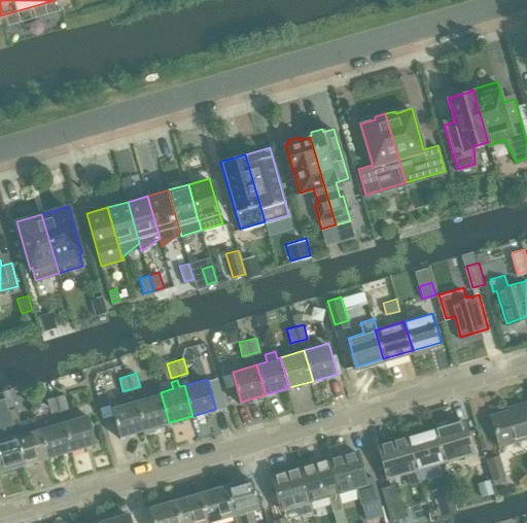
[(161,392),(137,398),(145,429),(169,422),(161,392)]
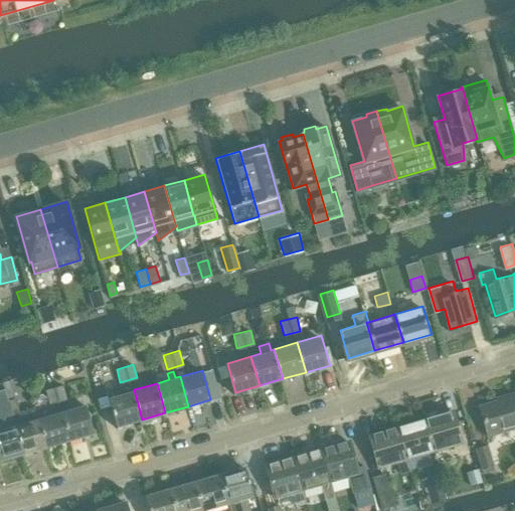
[(62,384),(45,389),(49,402),(66,398),(62,384)]
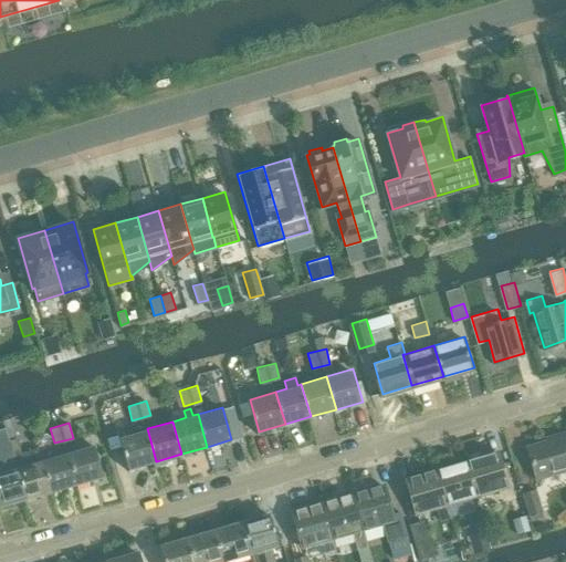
[(4,427),(0,428),(0,469),(1,472),(0,471),(0,502),(1,506),(25,499),(28,498),(10,439),(9,440),(4,427)]
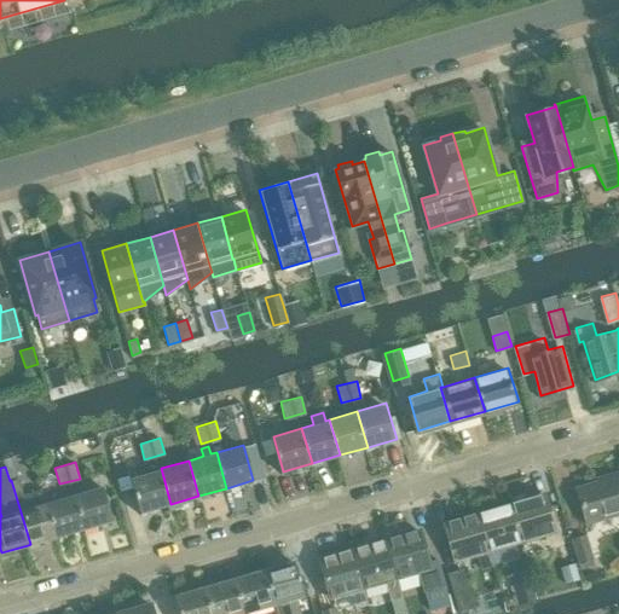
[(161,468),(132,476),(142,513),(171,504),(161,468)]
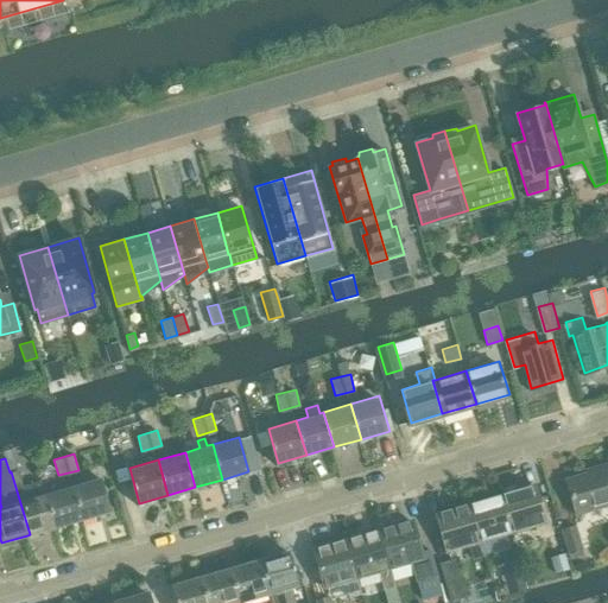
[(577,511),(607,501),(607,462),(595,465),(596,469),(568,477),(577,511)]
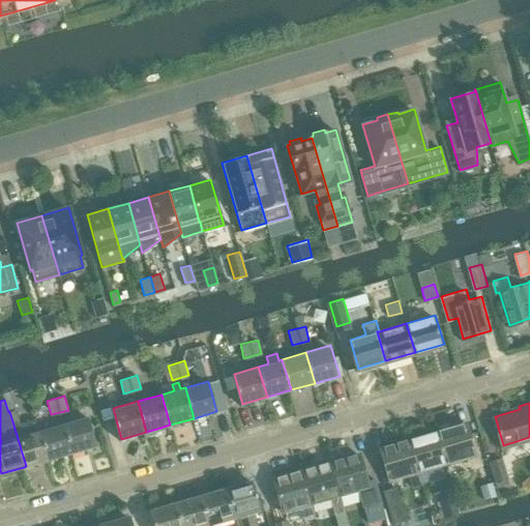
[(16,409),(9,411),(26,466),(48,460),(39,430),(35,418),(20,424),(16,409)]
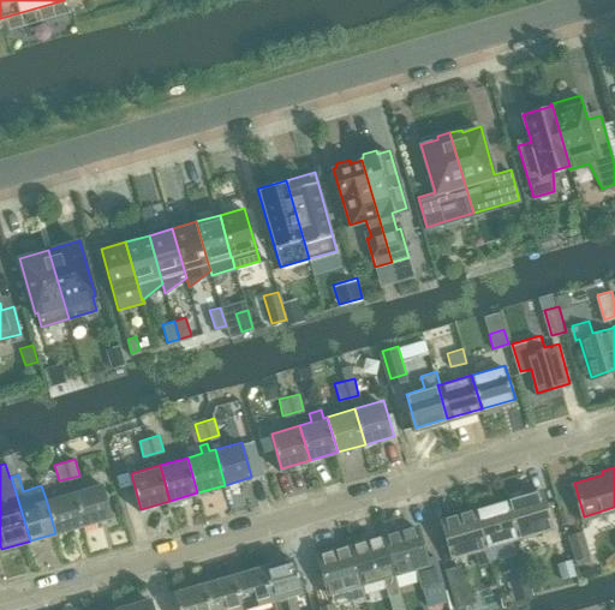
[(103,482),(75,490),(85,525),(113,516),(103,482)]
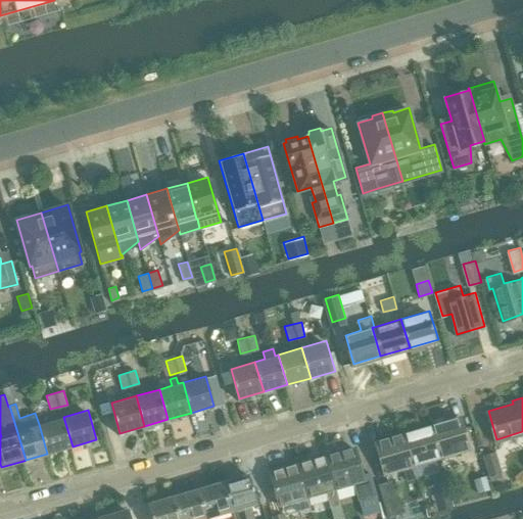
[(462,416),(433,424),(442,456),(471,447),(462,416)]
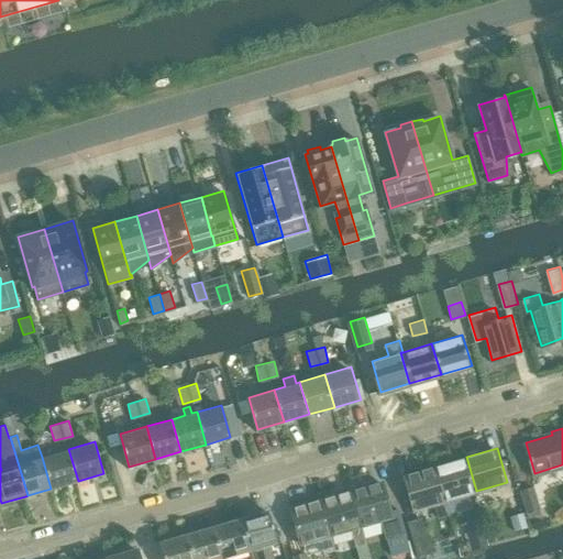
[(43,457),(42,457),(51,489),(78,481),(68,449),(43,457)]
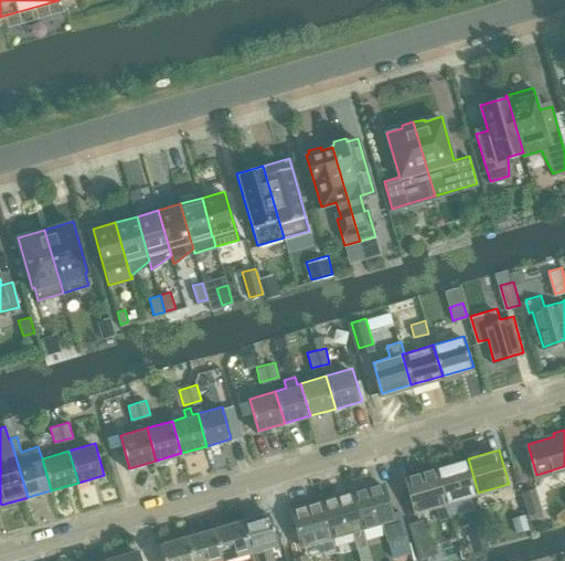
[(468,458),(438,467),(448,501),(478,493),(468,458)]
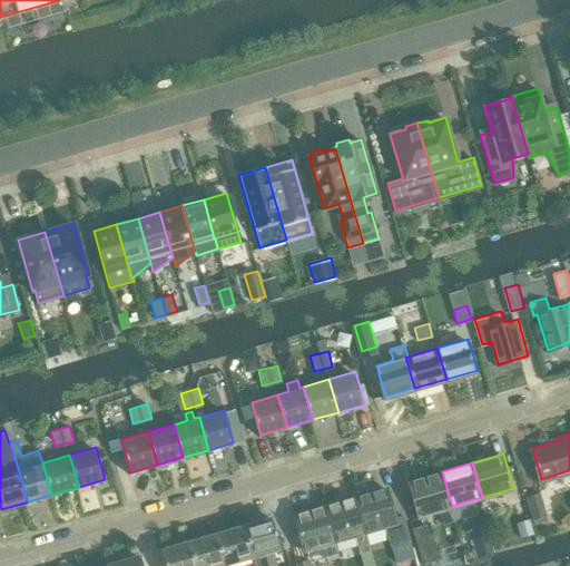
[(442,471),(410,480),(420,515),(440,509),(443,523),(452,519),(449,507),(452,506),(442,471)]
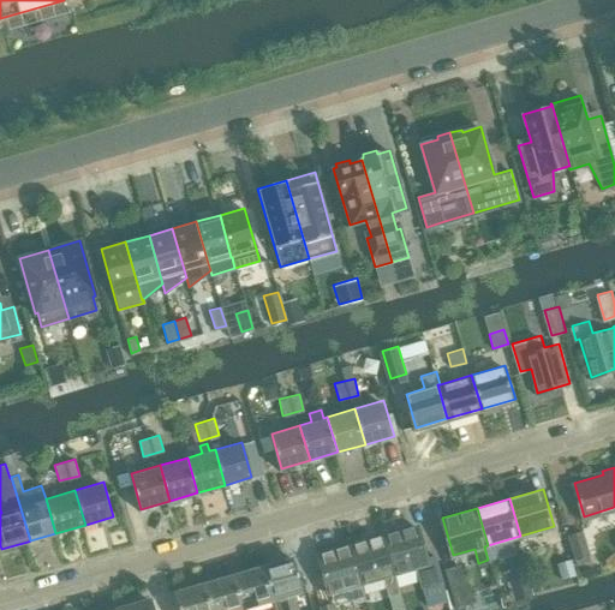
[(418,525),(384,534),(396,572),(416,566),(422,587),(442,581),(435,554),(428,556),(418,525)]
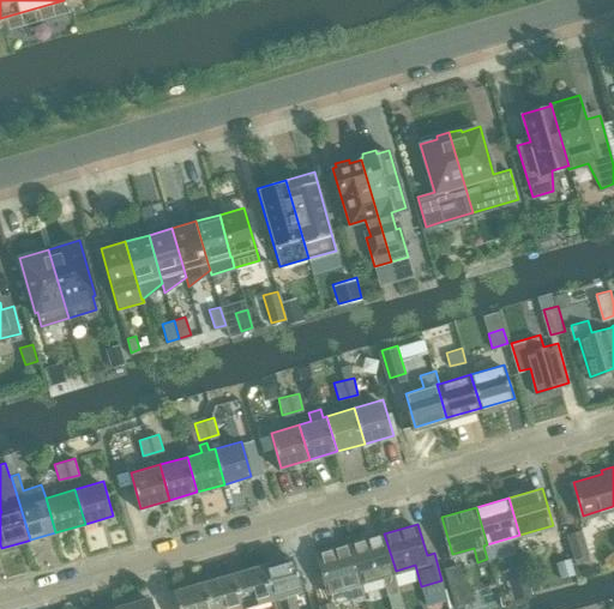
[(583,529),(569,532),(576,556),(590,552),(583,529)]
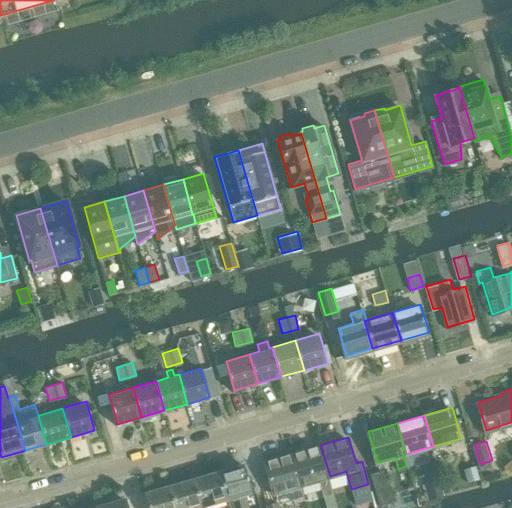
[(320,445),(292,453),(301,484),(318,479),(323,496),(332,493),(328,476),(330,476),(320,445)]
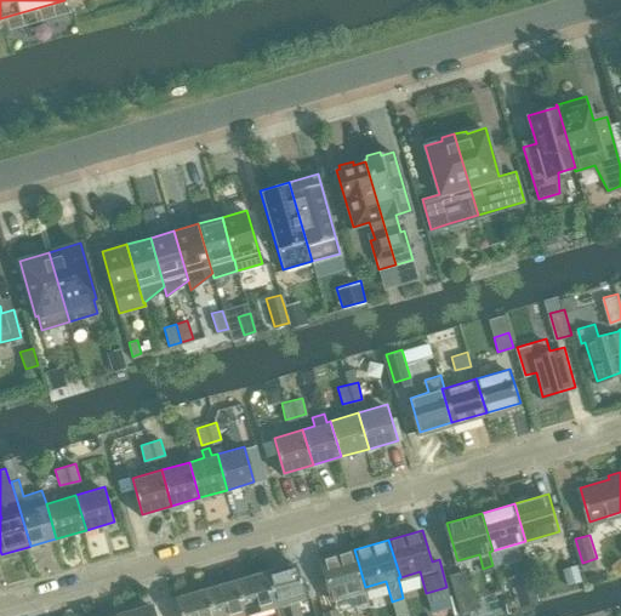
[(354,549),(322,559),(332,597),(351,592),(355,609),(369,605),(364,588),(365,587),(354,549)]
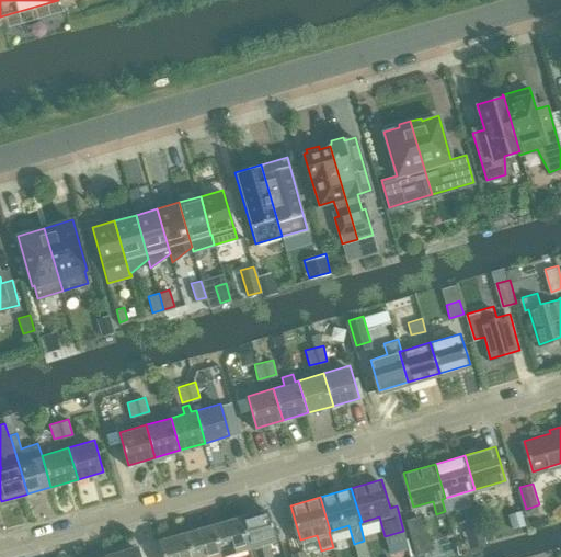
[(263,556),(260,544),(277,538),(268,508),(241,515),(252,556),(250,556),(249,556),(263,556)]
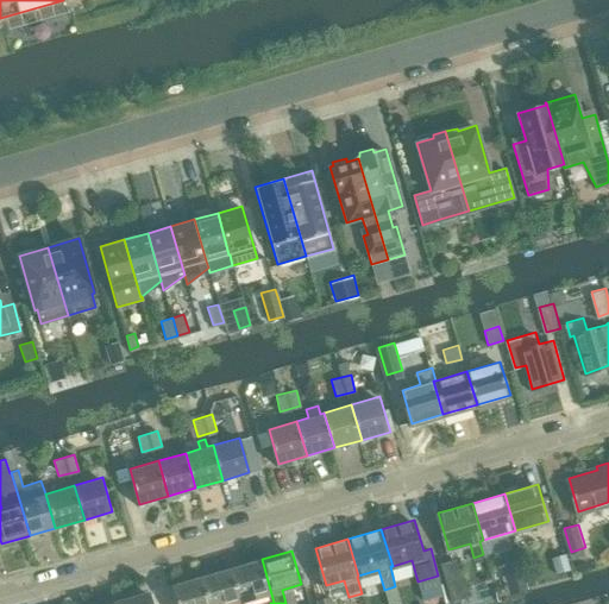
[(457,557),(443,561),(453,599),(468,595),(457,557)]
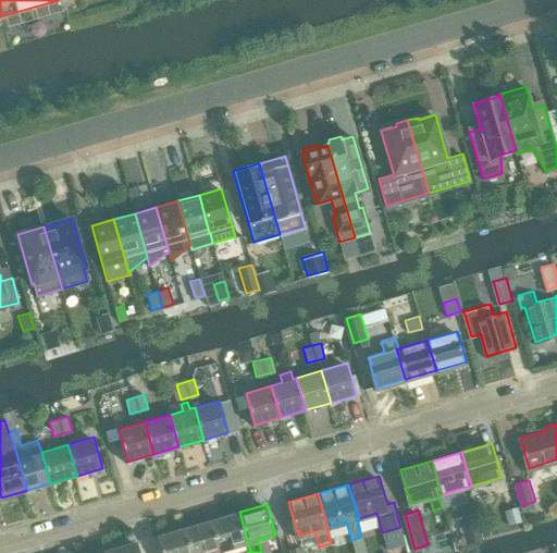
[(221,552),(247,552),(248,552),(250,552),(239,512),(212,520),(221,552)]
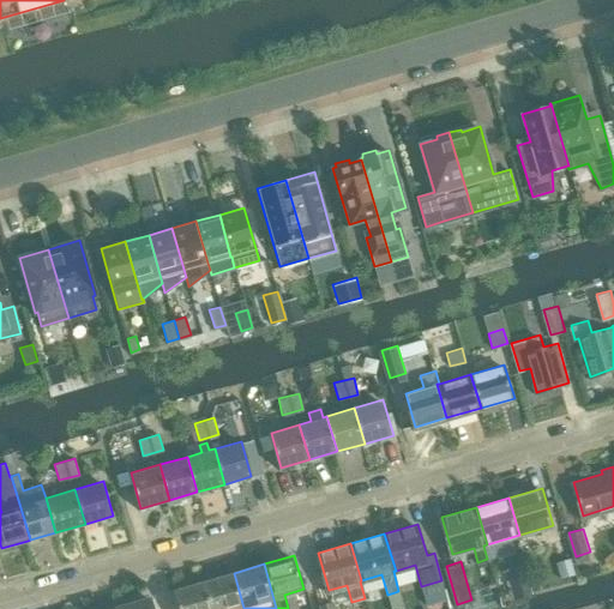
[(523,570),(510,573),(516,592),(529,588),(523,570)]
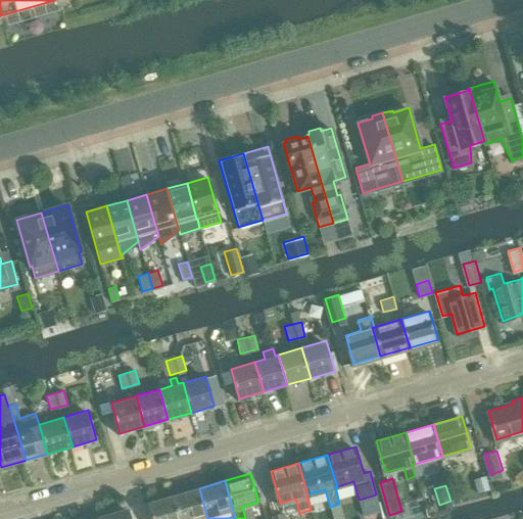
[(207,518),(199,488),(174,496),(180,518),(207,518)]
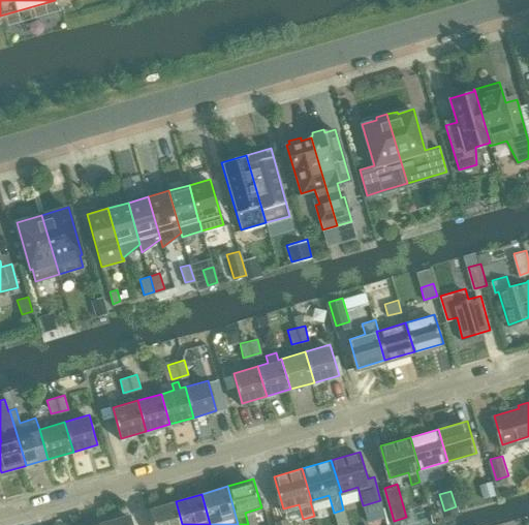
[(155,524),(182,524),(176,501),(151,508),(155,524)]
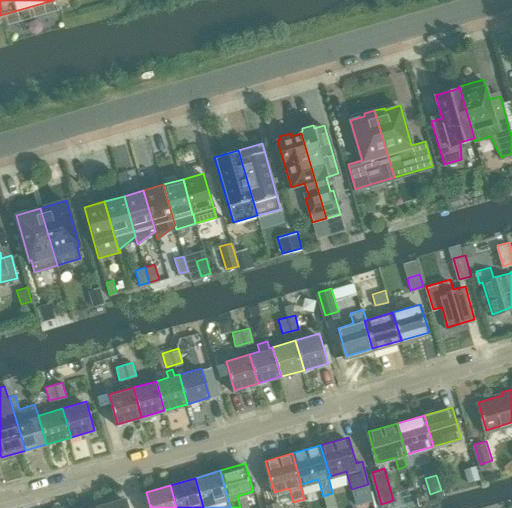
[(129,507),(126,498),(103,505),(104,507),(129,507)]
